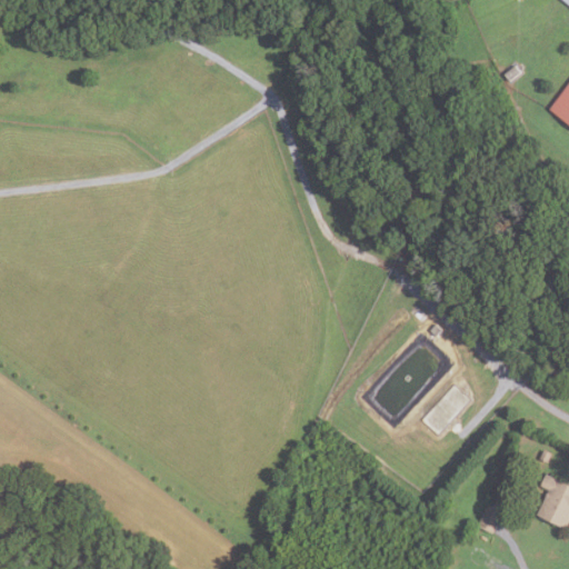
[(520,71),(509,80),(505,73),(515,65),(520,71)]
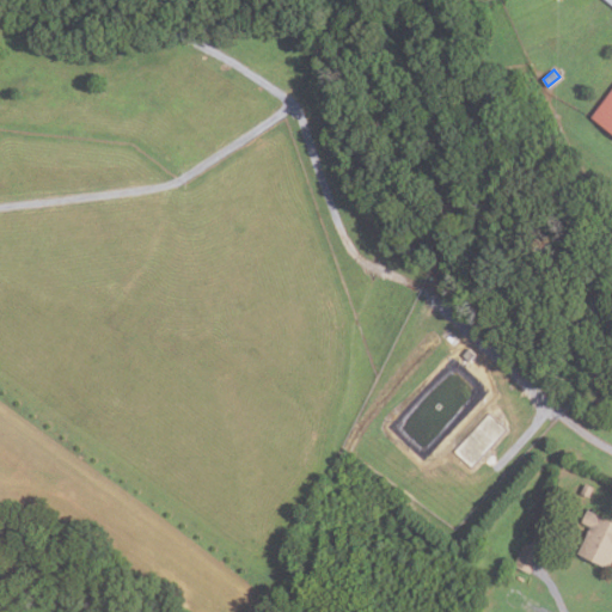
[(611,133),(591,117),(611,89),(611,133)]
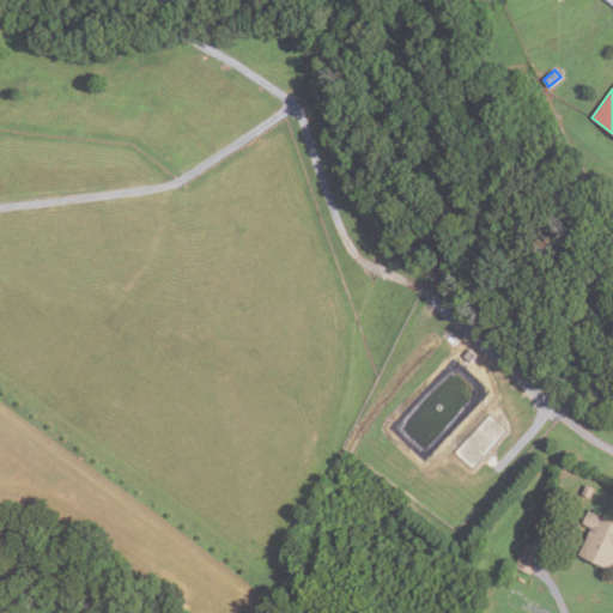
[(590,497),(581,495),(586,484),(594,487),(590,497)]
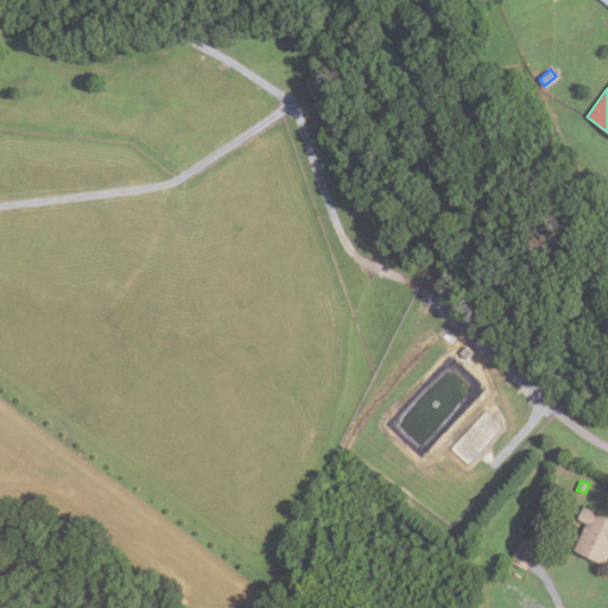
[(607,556),(603,565),(572,550),(586,524),(576,519),(583,506),(607,519),(607,556)]
